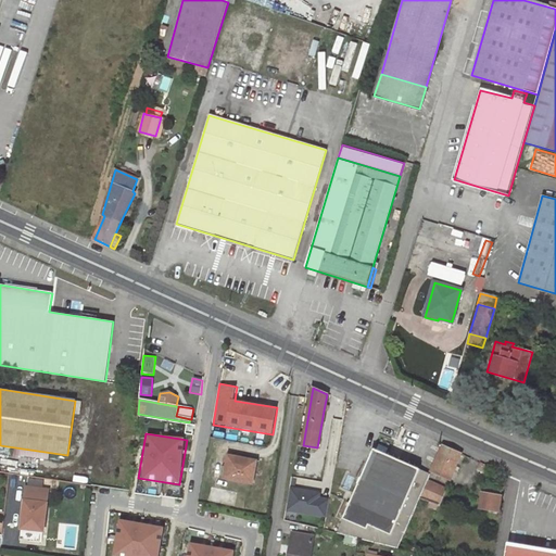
[(317,447),(303,445),(301,458),(315,460),(317,447)]
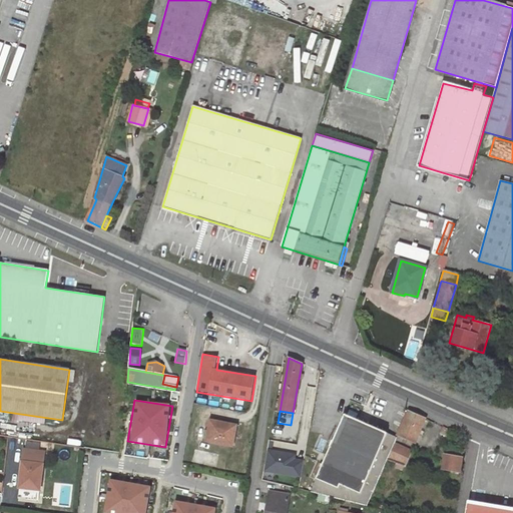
[(421,428),(424,419),(408,412),(398,435),(415,442),(418,434),(421,428)]
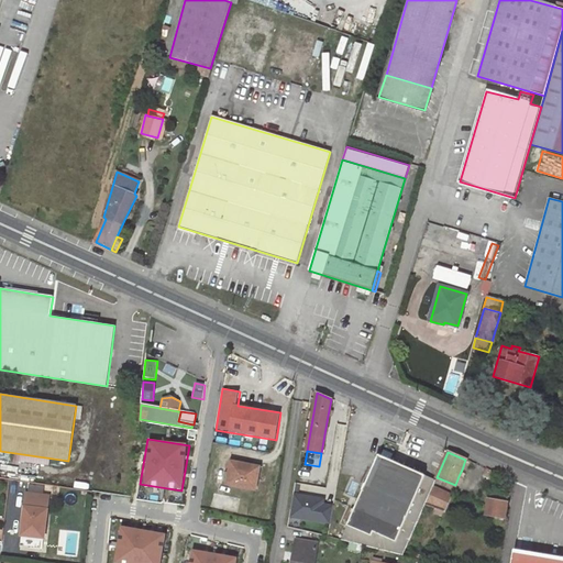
[(341,540),(404,554),(424,505),(432,487),(435,479),(378,454),(341,540)]
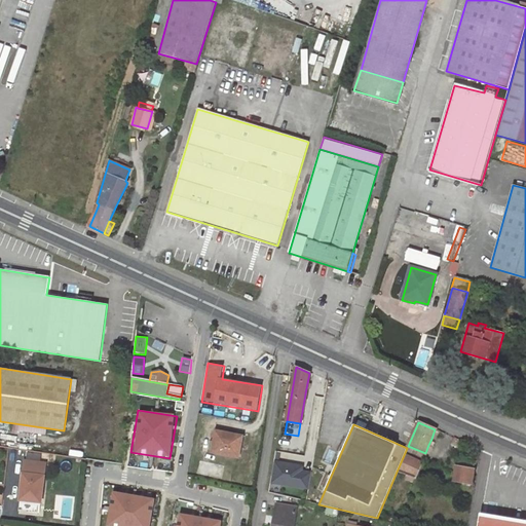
[(237,457),(241,437),(215,431),(212,451),(237,457)]
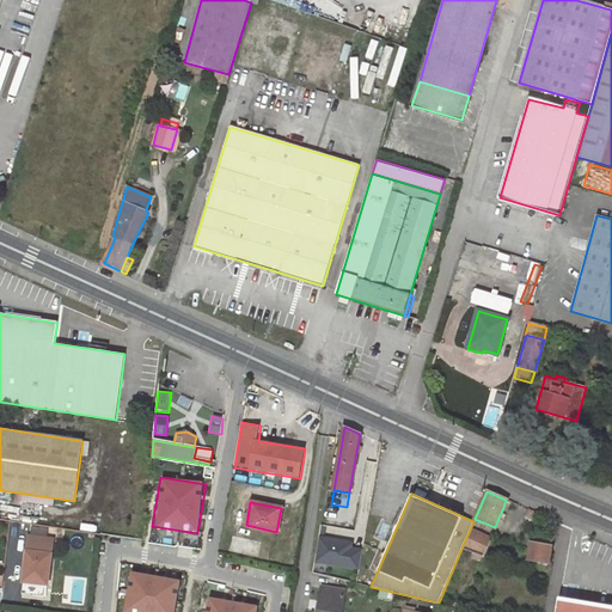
[(536,522),(539,515),(530,510),(526,518),(536,522)]
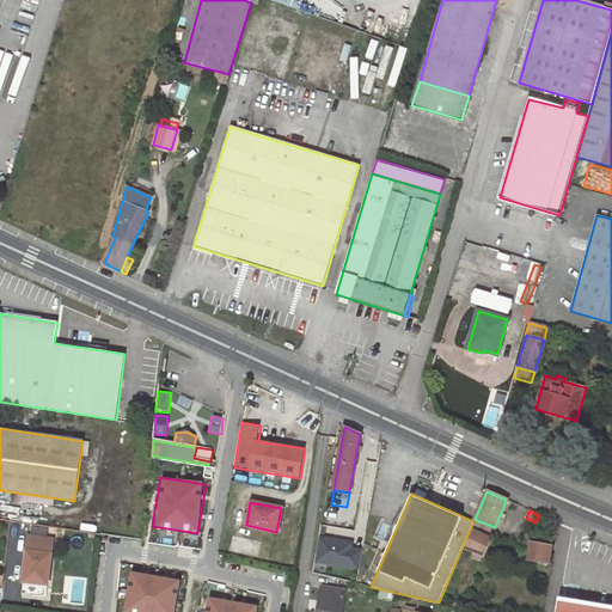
[(490,539),(470,530),(461,549),(483,557),(490,539)]
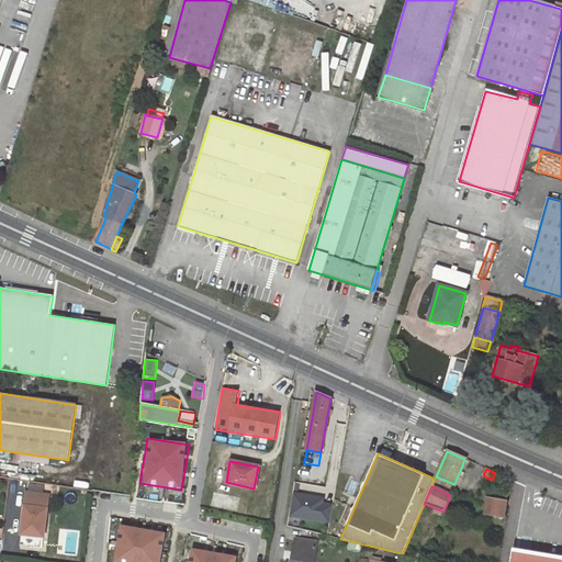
[(326,495),(294,490),(290,516),(329,523),(333,503),(325,501),(326,495)]
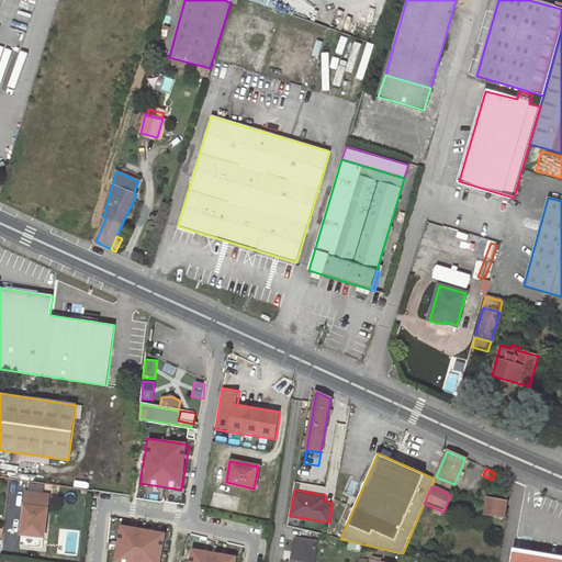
[(489,499),(506,503),(507,495),(491,492),(489,499)]
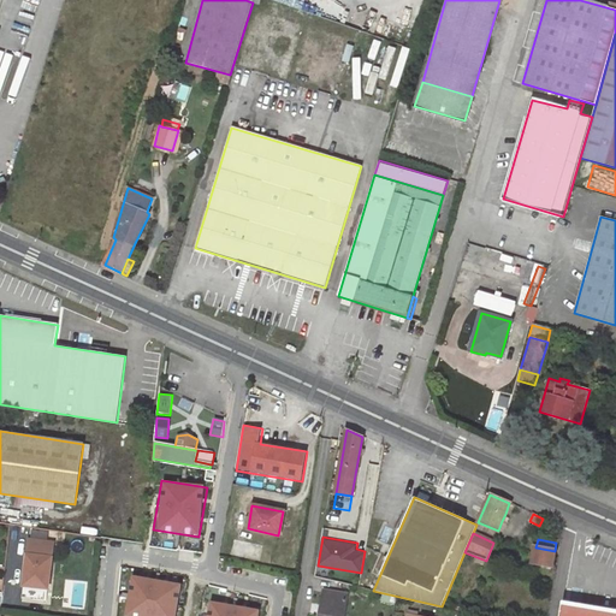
[(27,556),(51,558),(52,543),(28,540),(27,556)]
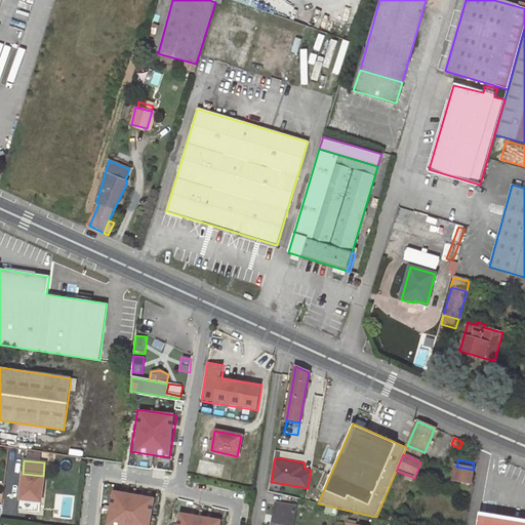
[(473,470),(456,467),(455,467),(452,480),(470,482),(473,470)]
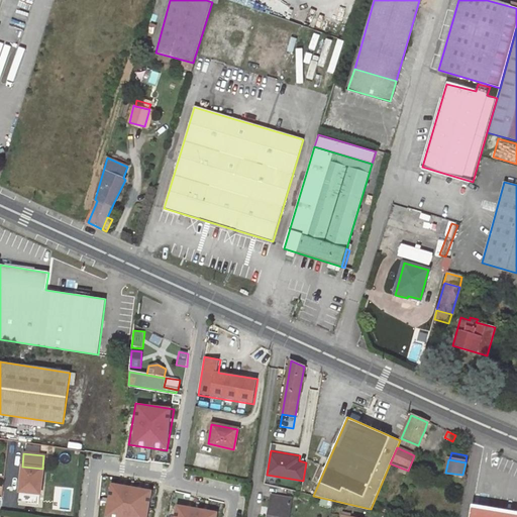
[(39,494),(42,469),(22,467),(20,480),(22,480),(21,493),(19,493),(18,500),(35,502),(36,494),(39,494)]
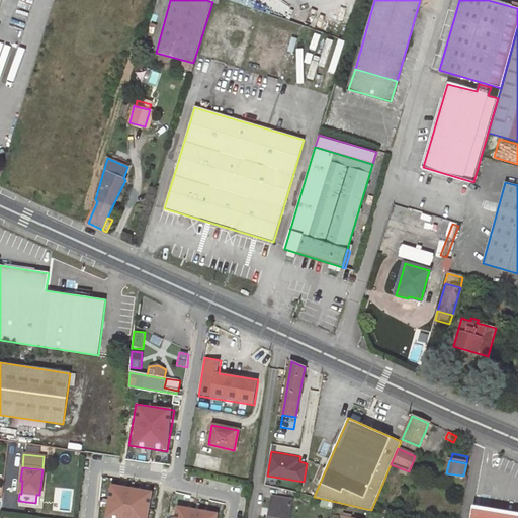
[(148,517),(152,491),(111,486),(107,517),(148,517)]
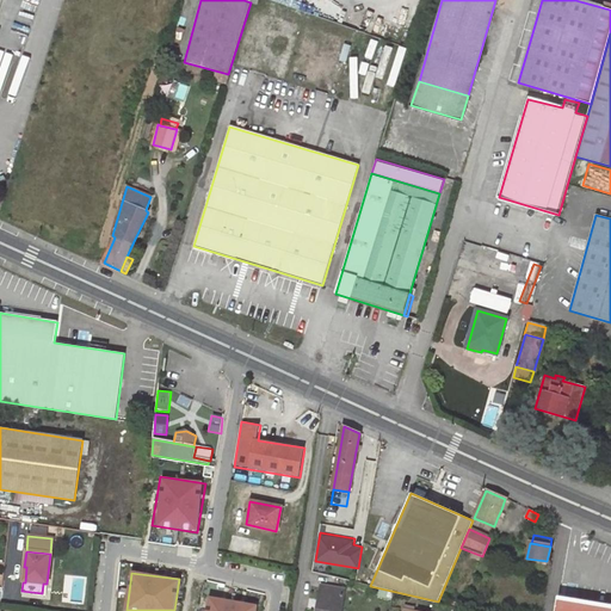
[(340,610),(344,590),(322,586),(316,610),(340,610)]
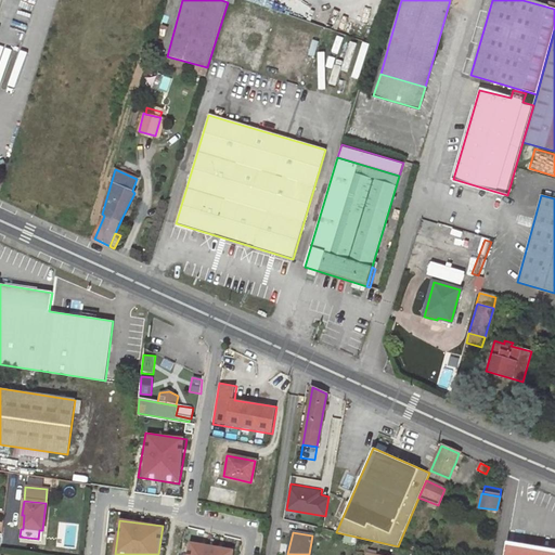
[(233,554),(234,549),(189,542),(186,554),(233,554)]
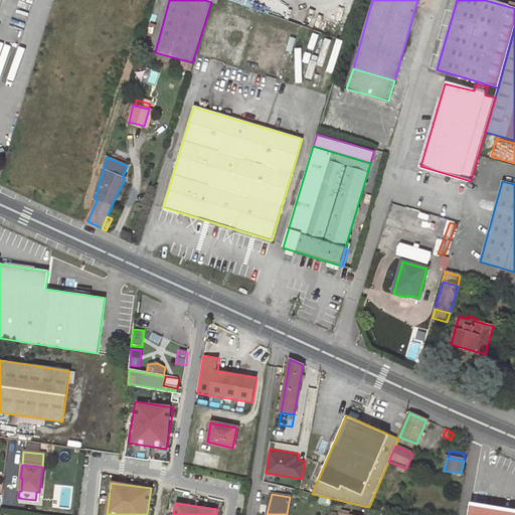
[(514,514),(514,513),(471,506),(469,514),(514,514)]
